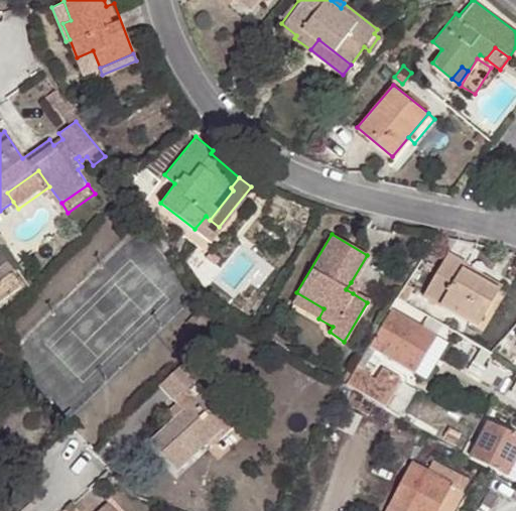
[(462,267),(466,260),(448,250),(423,291),(477,324),(497,289),(462,267)]
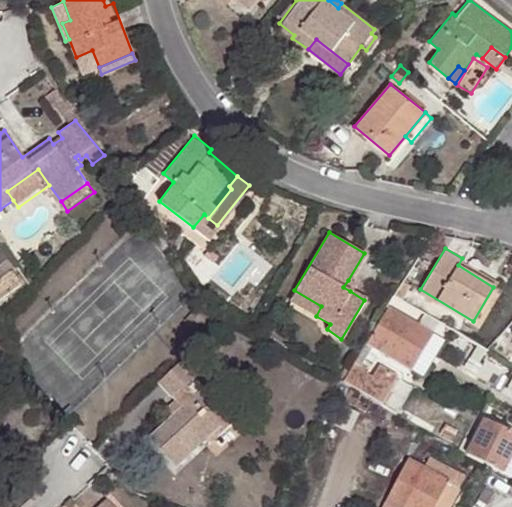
[(497,280),(462,258),(458,265),(493,287),(497,280)]
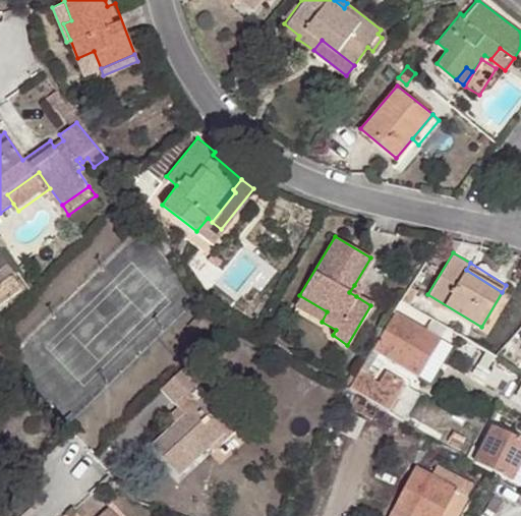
[(349,292),(356,296),(360,288),(354,285),(349,292)]
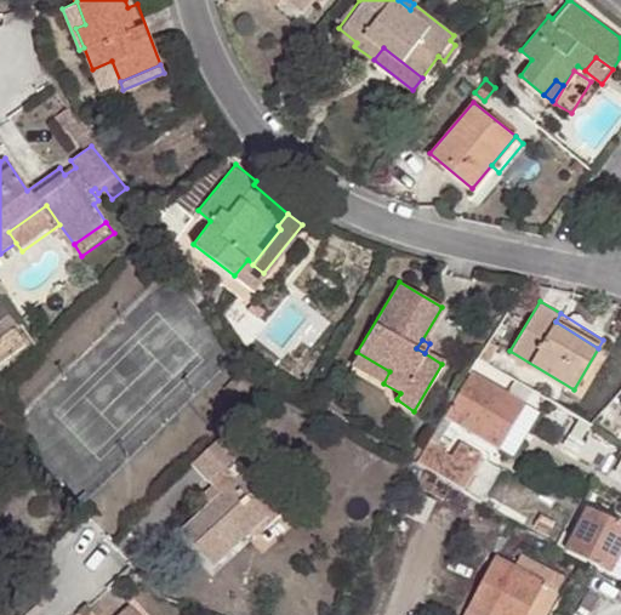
[(351,362),(383,383),(389,371),(357,352),(351,362)]
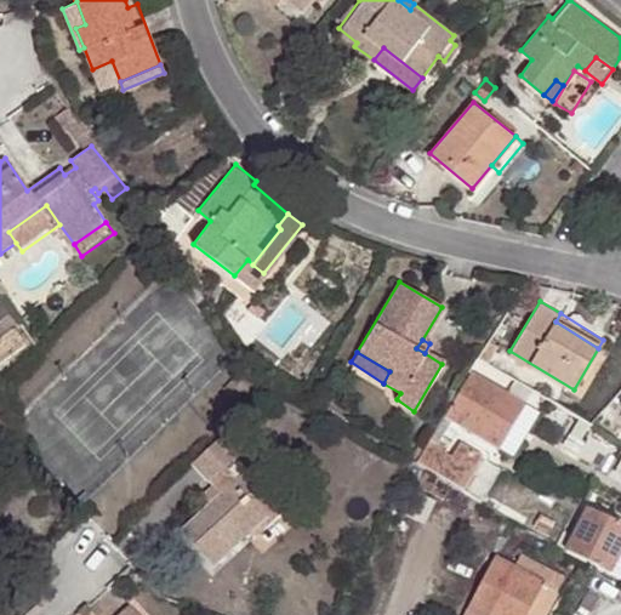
[(485,358),(479,354),(473,364),(479,368),(485,358)]
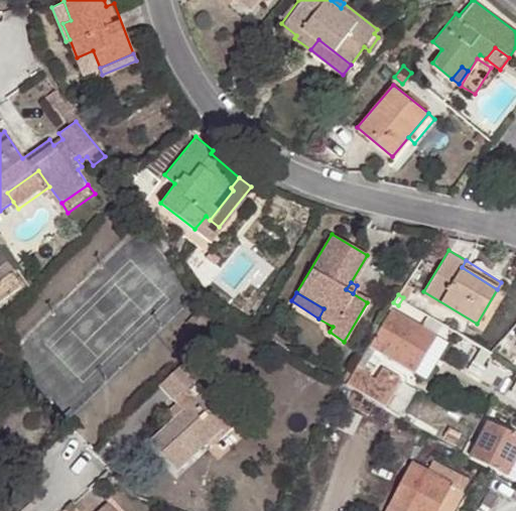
[(371,343),(370,342),(363,354),(368,357),(375,346),(382,350),(399,361),(422,325),(393,306),(371,343)]
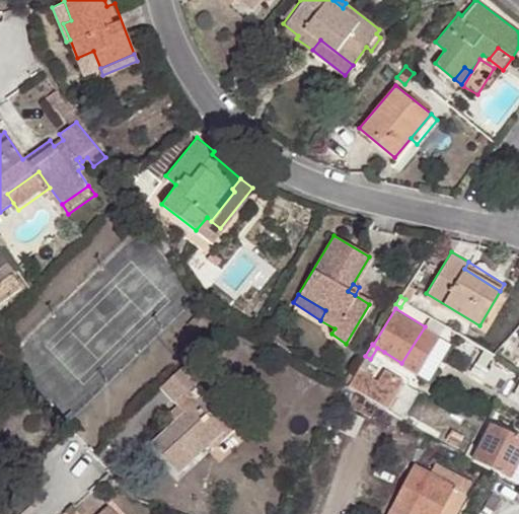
[(432,316),(425,326),(440,335),(445,325),(432,316)]
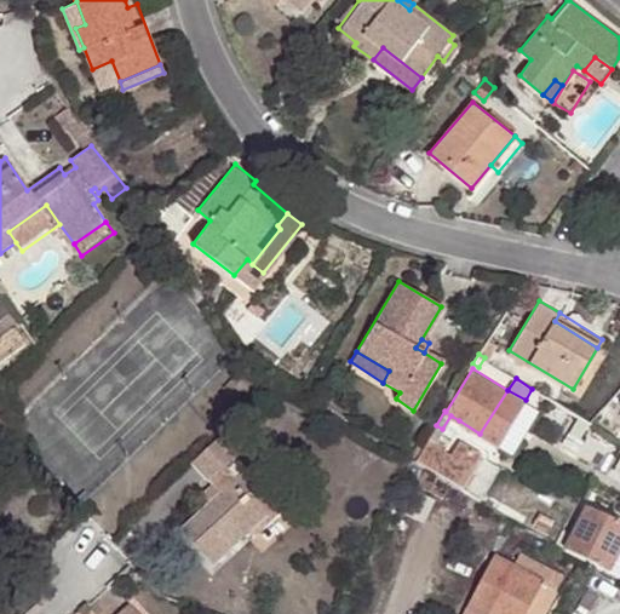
[(526,400),(507,390),(480,434),(499,445),(526,400)]
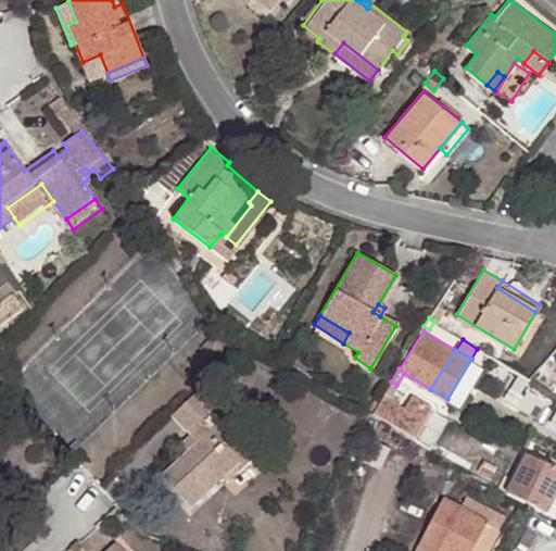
[(494,363),(479,382),(500,397),(514,376),(494,363)]
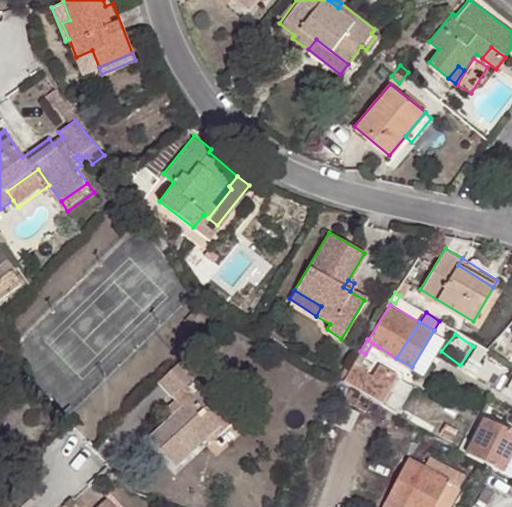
[(372,343),(365,354),(372,358),(379,347),(372,343)]
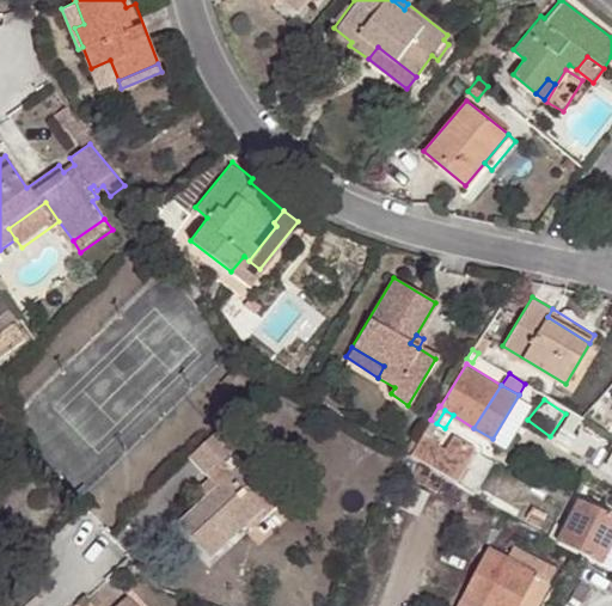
[(430,420),(412,452),(458,479),(467,461),(465,460),(475,446),(456,433),(446,448),(439,444),(441,438),(432,430),(436,423),(430,420)]
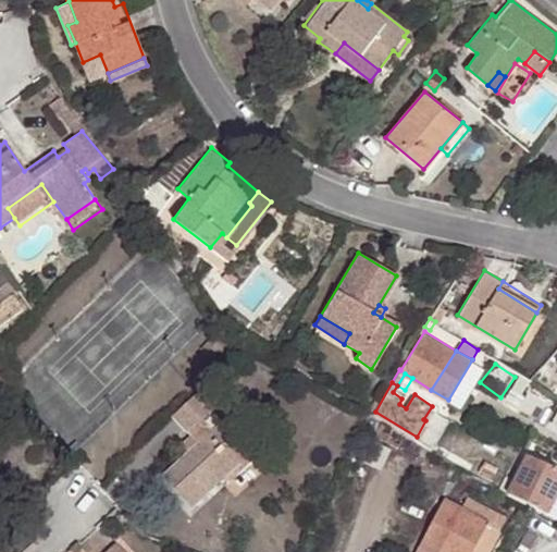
[(166,431),(193,408),(177,390),(151,413),(166,431)]
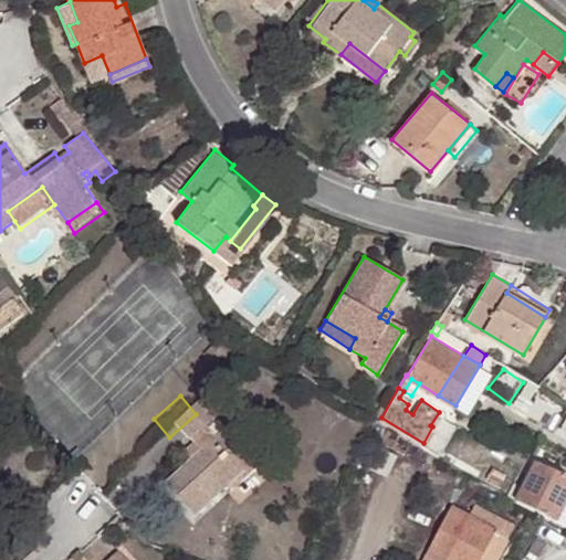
[(228,476),(252,453),(218,415),(150,477),(180,510),(223,472),(228,476)]
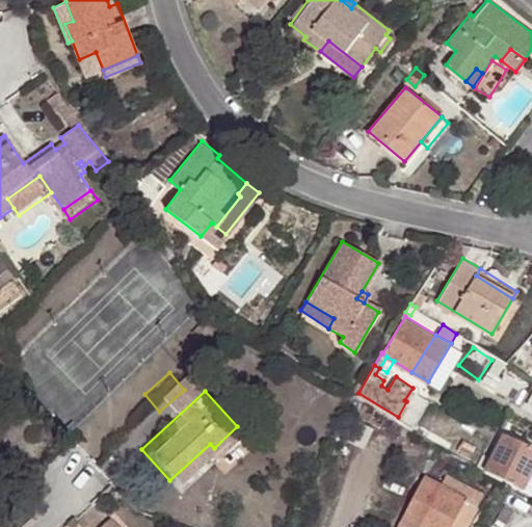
[(387,413),(364,401),(357,413),(380,425),(387,413)]
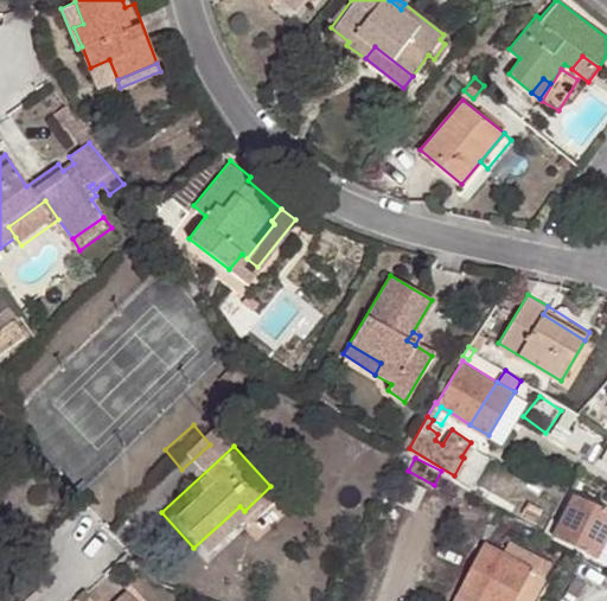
[(606,510),(574,493),(554,534),(594,555),(606,530),(606,510)]
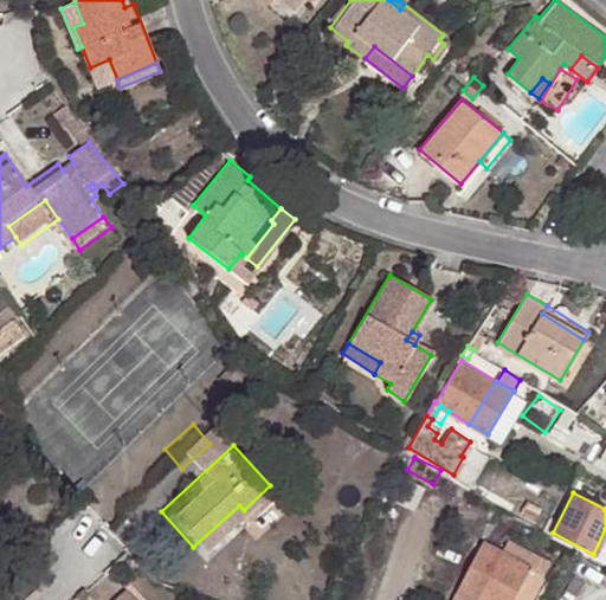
[(605,529),(593,554),(605,561),(605,529)]
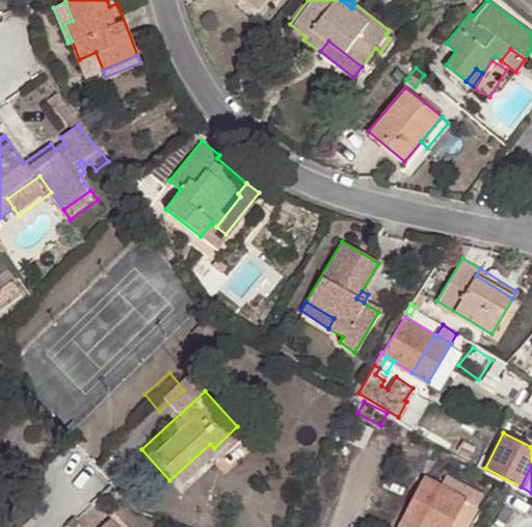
[(441,482),(425,474),(396,526),(464,526),(484,492),(446,471),(441,482)]
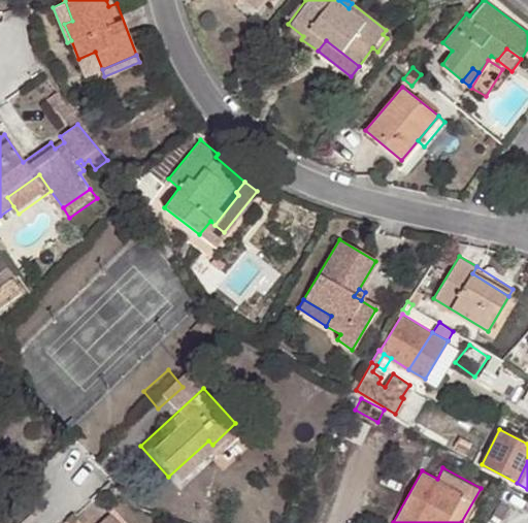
[(121,522),(104,505),(88,522),(89,522),(121,522)]
